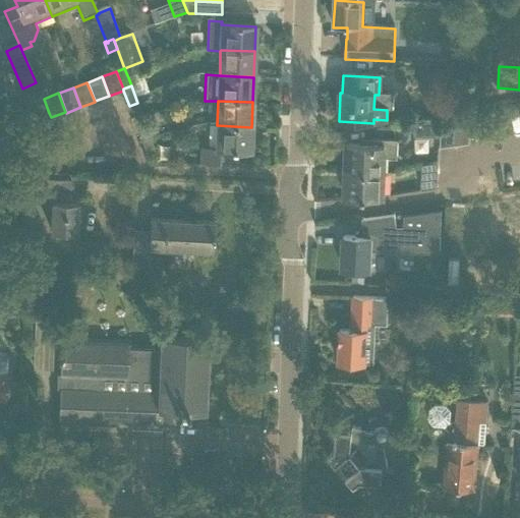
[(137,103),(129,106),(135,123),(143,120),(137,103)]
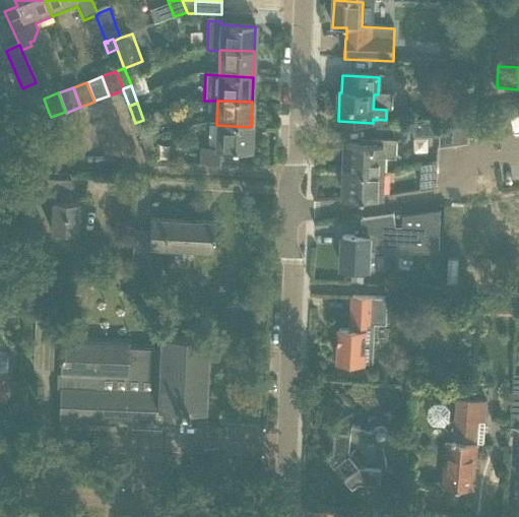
[(470,117),(455,119),(454,146),(469,144),(470,117)]
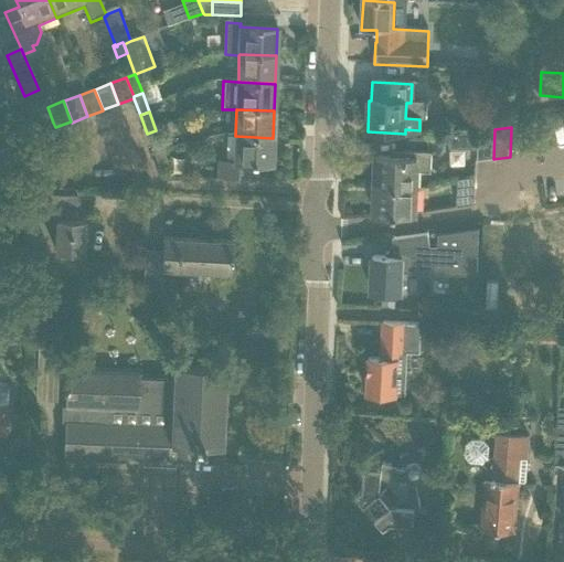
[(479,131),(477,161),(493,159),(495,129),(479,131)]
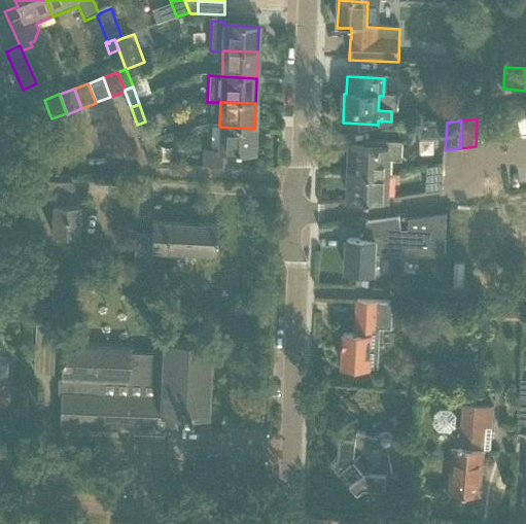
[(145,121),(137,125),(143,142),(152,139),(145,121)]
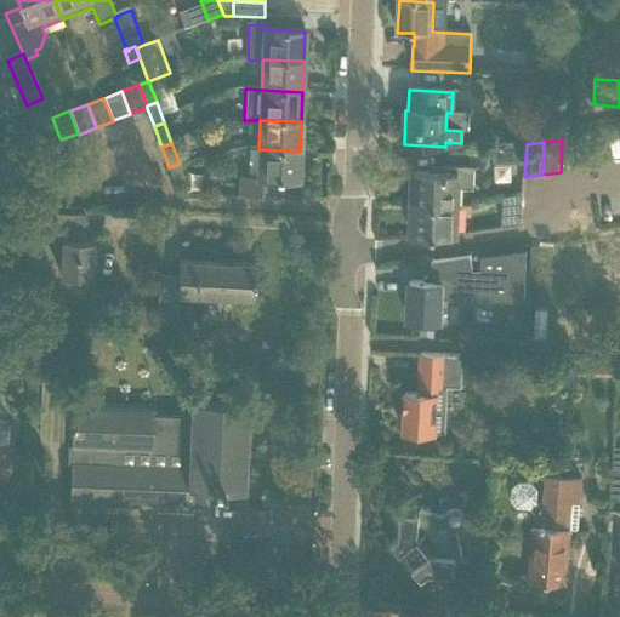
[(493,152),(493,166),(496,166),(504,165),(524,164),(525,146),(504,149),(496,150),(493,152)]
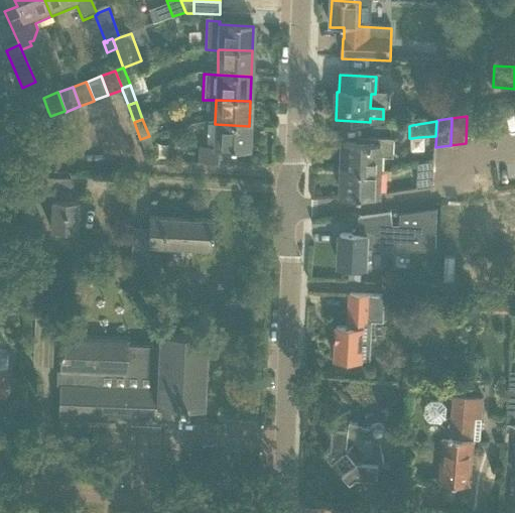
[(200,148),(199,165),(235,166),(236,150),(248,151),(249,126),(215,124),(214,148),(200,148)]
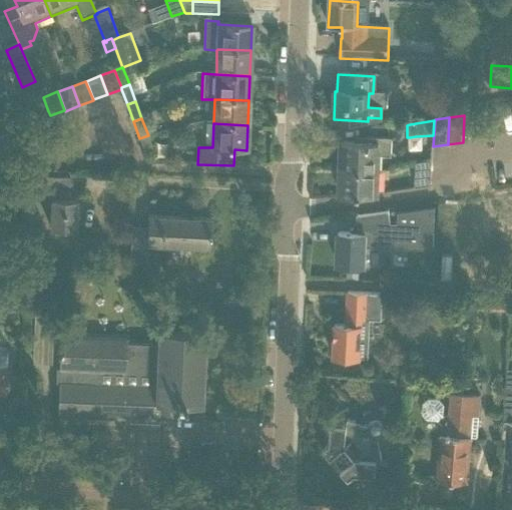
[(148,136),(140,139),(146,156),(154,153),(148,136)]
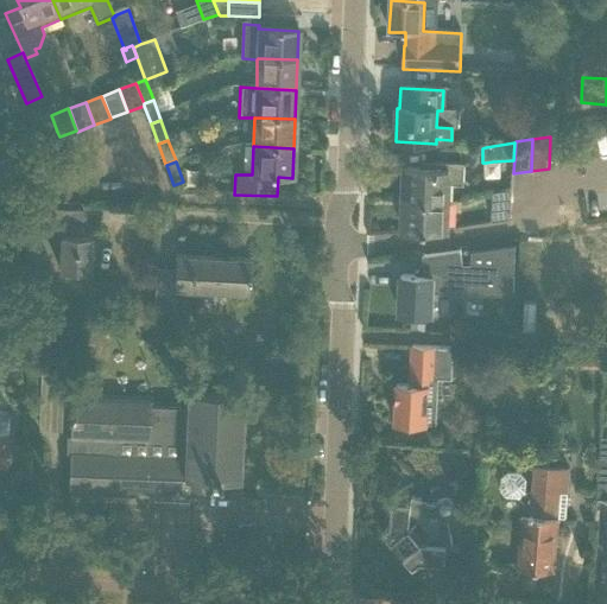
[(436,171),(430,170),(406,170),(405,201),(448,202),(448,185),(465,186),(466,165),(437,164),(436,171)]
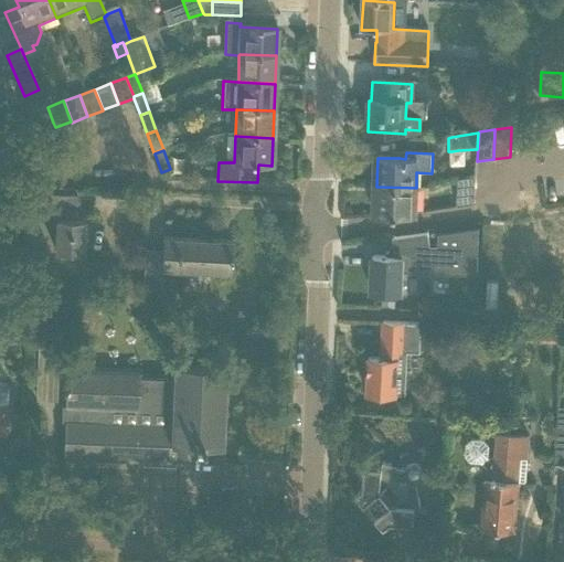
[(457,205),(457,209),(472,205),(475,205),(476,176),(457,181),(457,205)]
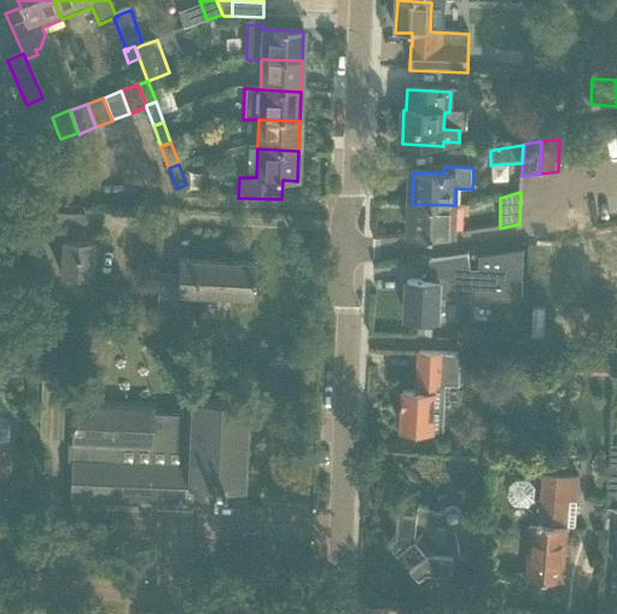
[(455,205),(412,204),(411,235),(430,237),(430,238),(435,238),(435,235),(454,237),(455,205)]
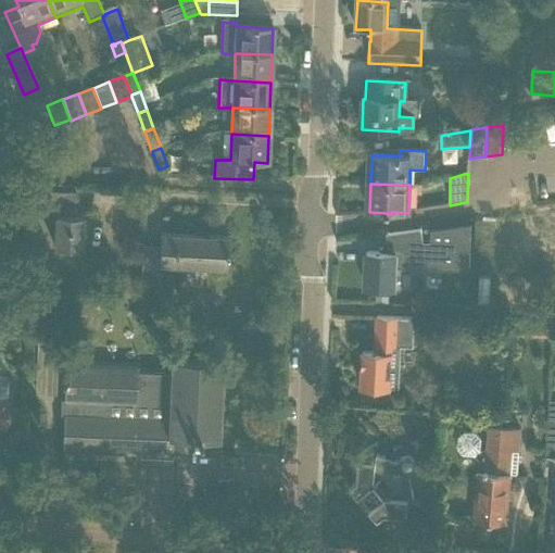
[(76,193),(52,192),(51,206),(55,217),(54,250),(82,251),(83,218),(75,217),(76,193)]
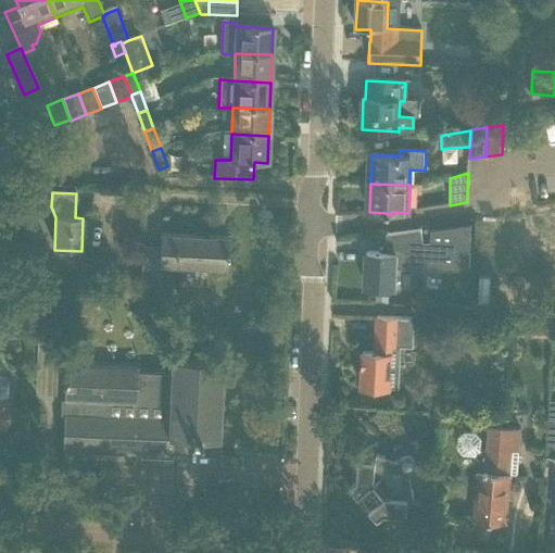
[(539,217),(538,217),(544,262),(545,262),(545,261),(554,259),(554,215),(539,218),(539,217)]
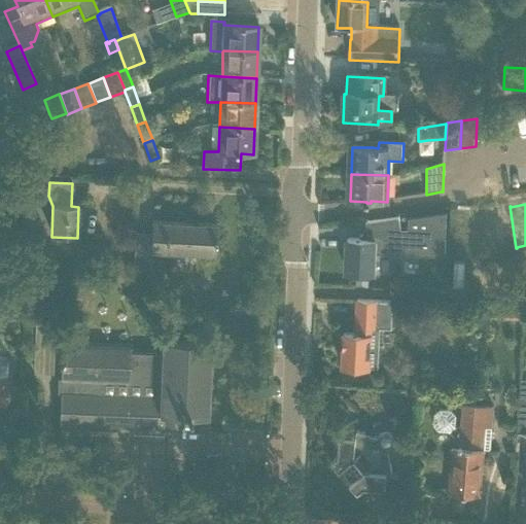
[(374,275),(375,256),(446,259),(447,215),(409,220),(408,233),(401,233),(400,218),(366,223),(369,236),(361,238),(361,241),(348,240),(347,274),(374,275)]
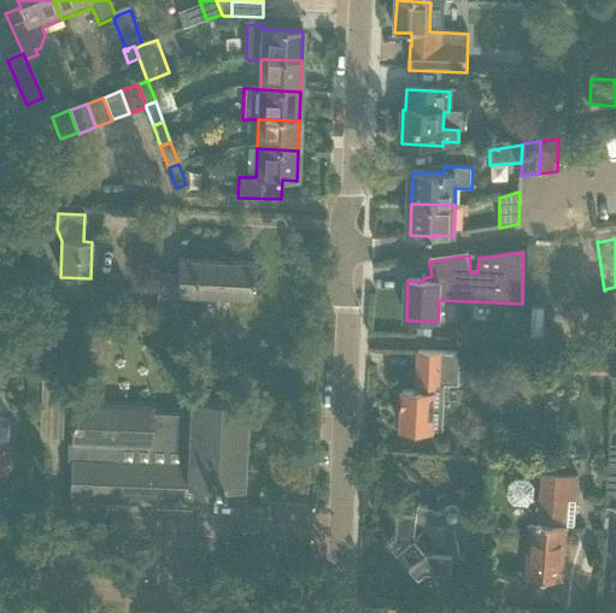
[(179,261),(177,278),(157,277),(156,316),(176,317),(177,295),(252,298),(253,264),(179,261)]
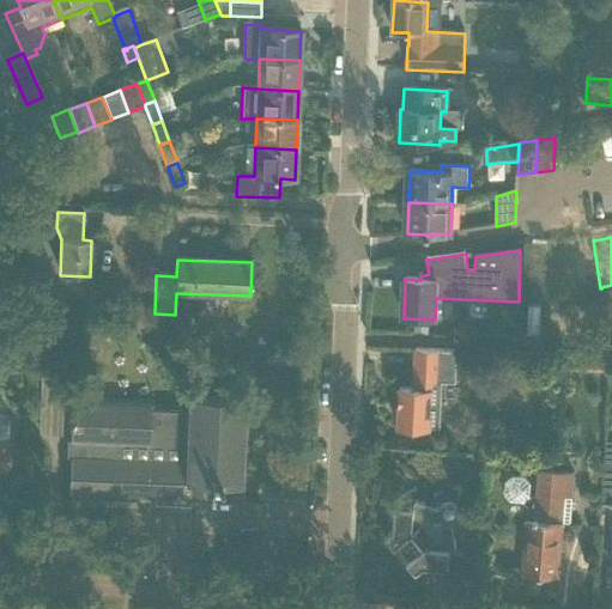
[(541,336),(541,333),(543,308),(529,306),(528,336),(541,336)]
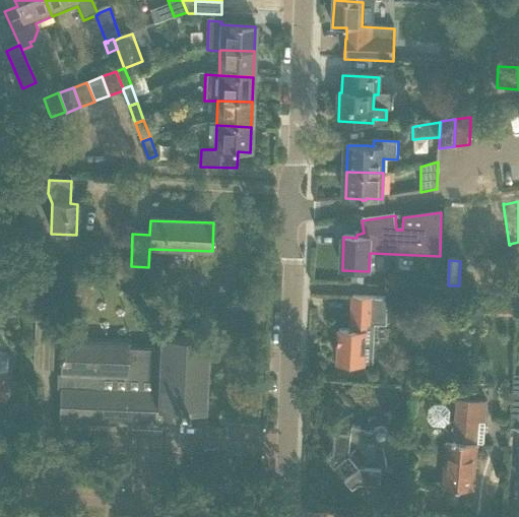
[(462,270),(462,282),(470,282),(470,270),(462,270)]
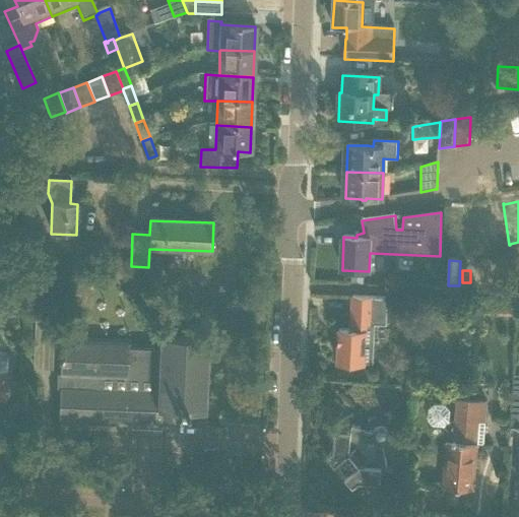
[(504,272),(503,284),(511,284),(512,272),(504,272)]
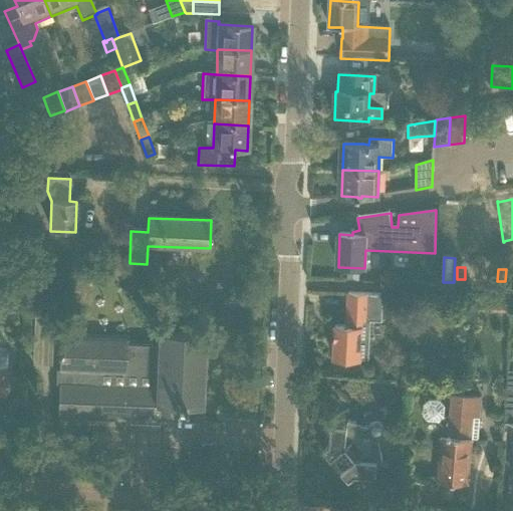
[(335,340),(334,359),(360,360),(369,361),(370,322),(382,322),(383,296),(349,294),(347,327),(335,327),(335,332),(335,333),(335,339),(334,339),(335,340)]
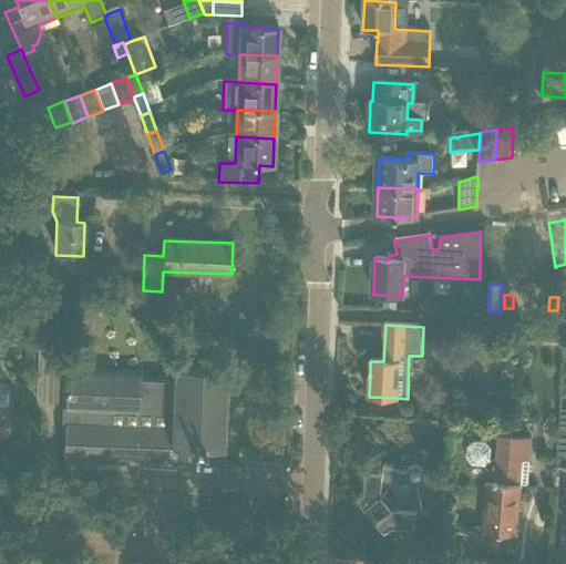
[(67,379),(64,439),(63,461),(188,467),(189,449),(224,450),(227,370),(174,368),(173,389),(142,388),(142,382),(67,379)]
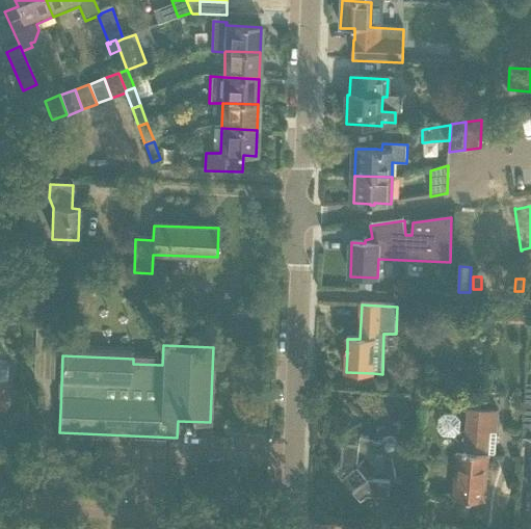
[(0,408),(5,410),(8,371),(8,370),(0,369),(0,408)]
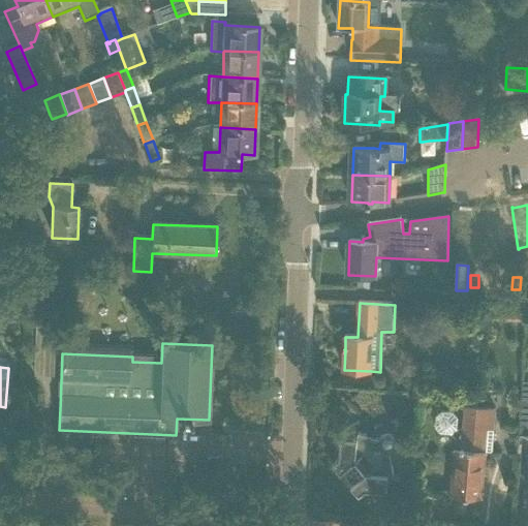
[(436,418),(435,428),(440,434),(448,435),(449,435),(456,440),(453,476),(451,497),(483,499),(487,453),(493,453),(494,432),(496,411),(465,408),(463,430),(458,430),(458,419),(454,413),(442,412),(436,418)]
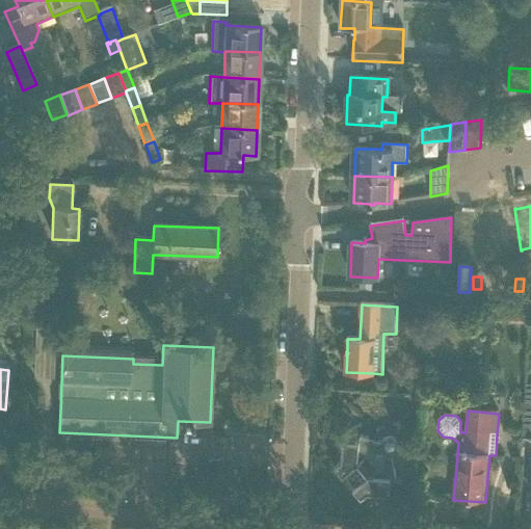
[(382,439),(380,443),(361,437),(359,442),(343,441),(342,461),(335,468),(343,477),(346,475),(356,486),(353,488),(362,499),(368,493),(390,495),(391,479),(396,478),(393,457),(397,454),(400,450),(400,444),(398,440),(393,437),(388,437),(382,439)]
